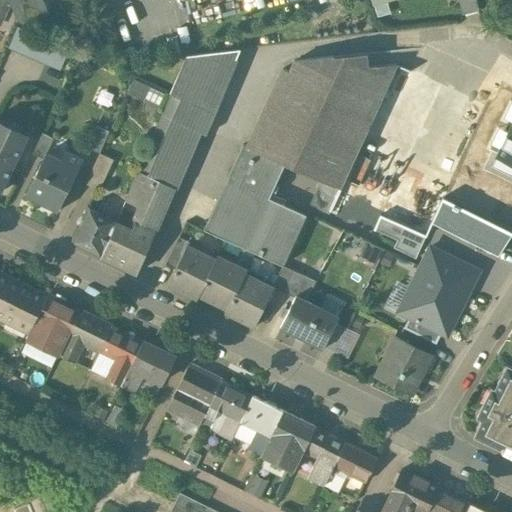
[(476,0),(460,0),(463,11),(479,7),(476,0)]
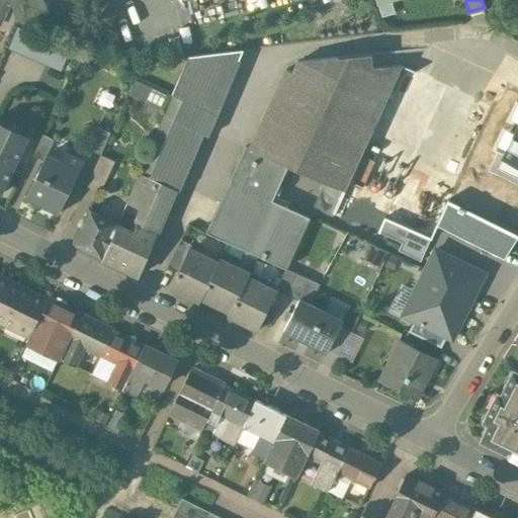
[(18,26),(10,48),(63,69),(71,49),(18,26)]
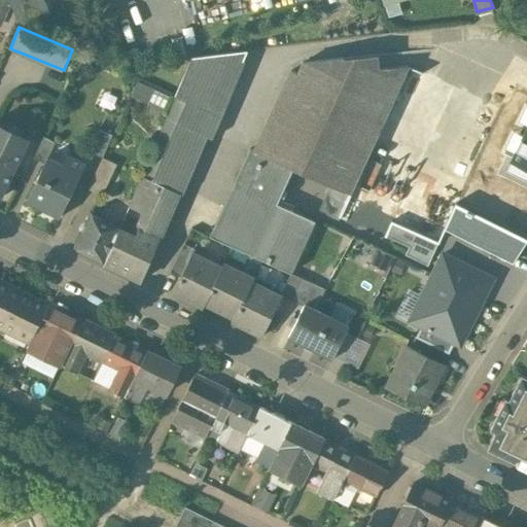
[(433,49),(387,55),(386,59),(406,67),(423,74),(433,49)]
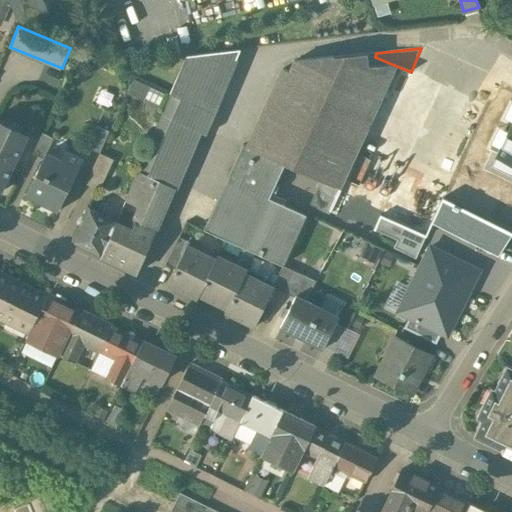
[(239,51),(186,57),(171,94),(162,116),(202,134),(206,136),(238,62),(237,61),(235,60),(239,51)]
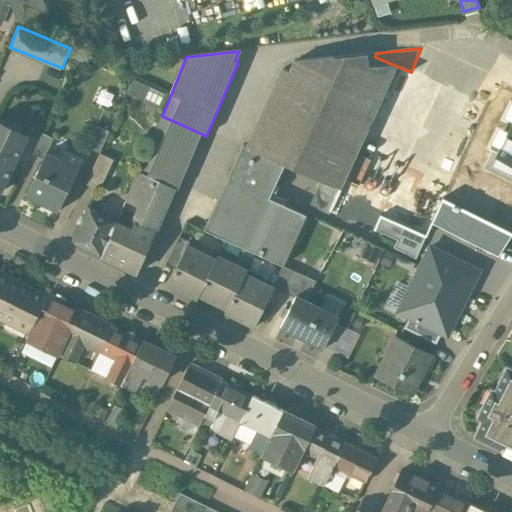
[(284,164),(283,166),(318,182),(375,57),(376,53),(334,58),(284,164)]
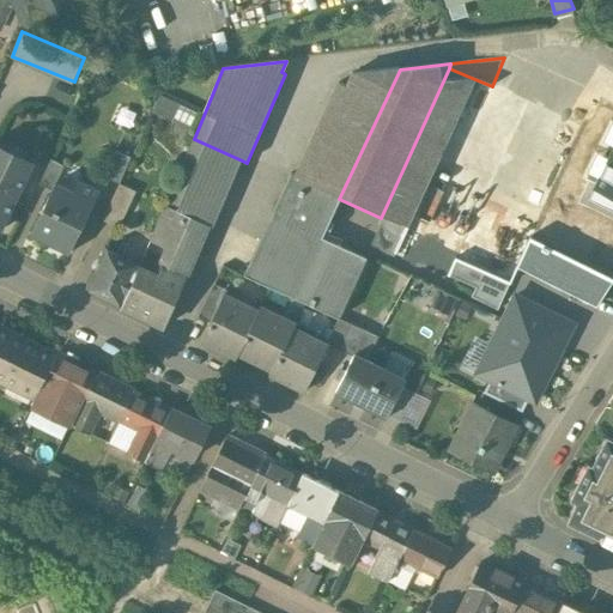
[(381,218),(377,225),(401,236),(472,78),(449,68),(381,218)]
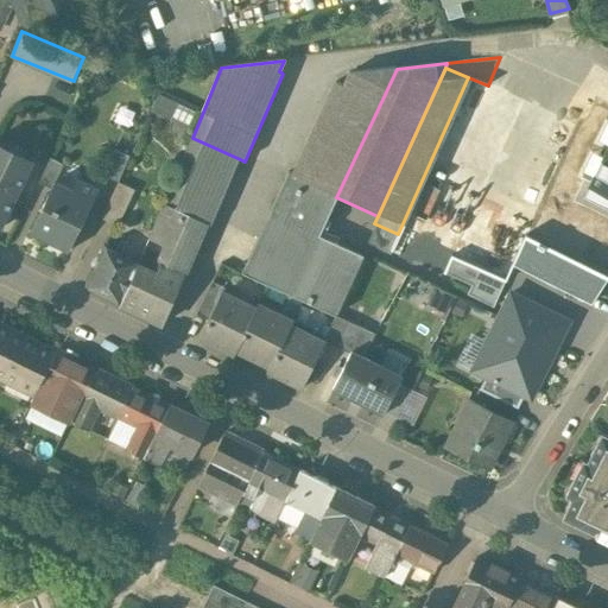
[(337,82),(293,175),(305,181),(337,195),(397,69),(350,74),(346,86),(337,82)]
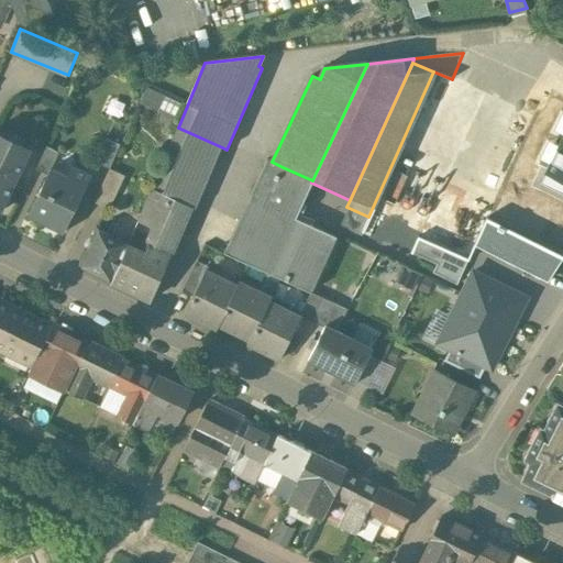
[(148,85),(142,100),(176,116),(183,100),(148,85)]
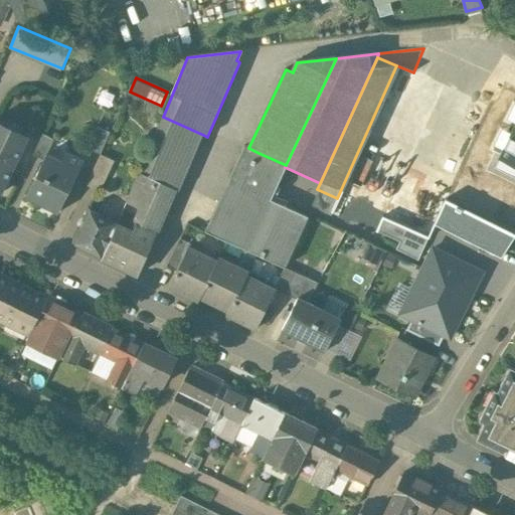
[(203,135),(163,117),(139,173),(175,189),(179,191),(203,135)]
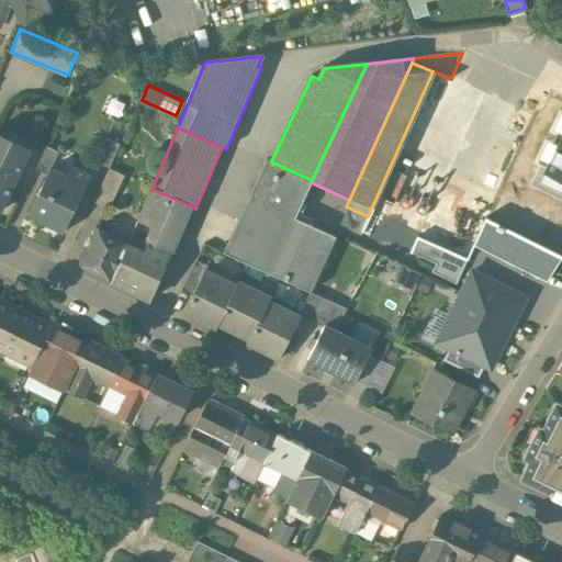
[(0,210),(31,148),(0,133),(0,210)]
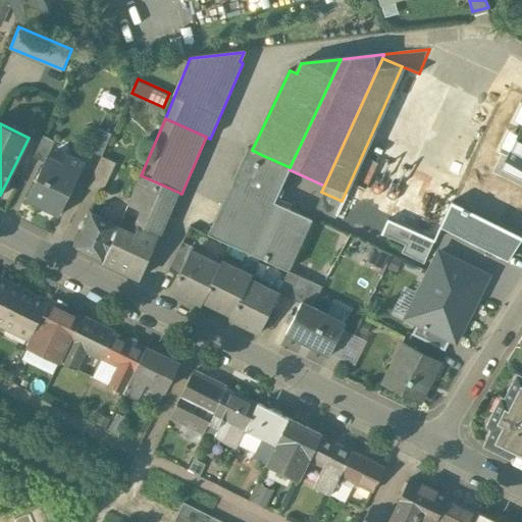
[(521,126),(507,158),(521,165),(521,126)]
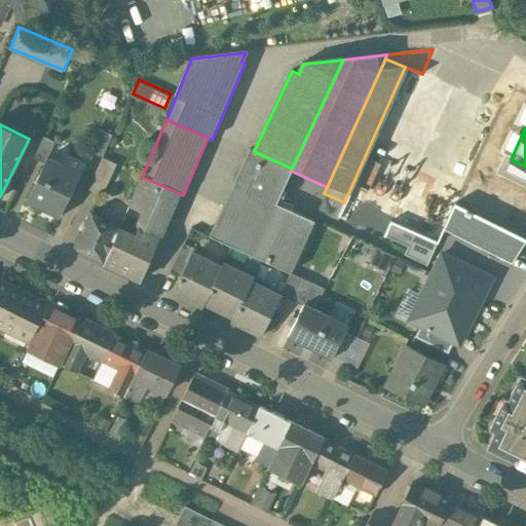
[(113,136),(100,130),(90,153),(103,158),(113,136)]
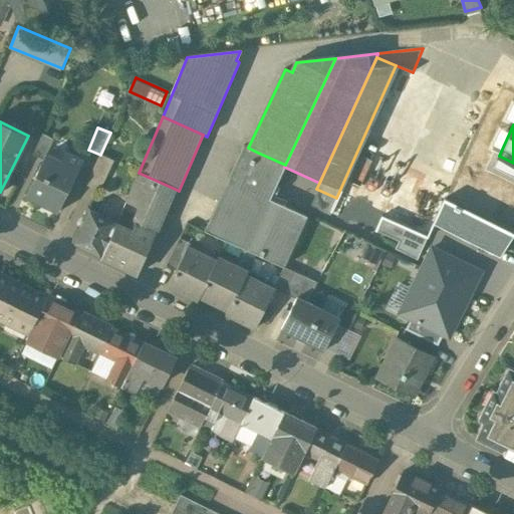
[(54,140),(43,133),(34,154),(44,161),(47,155),(54,140)]
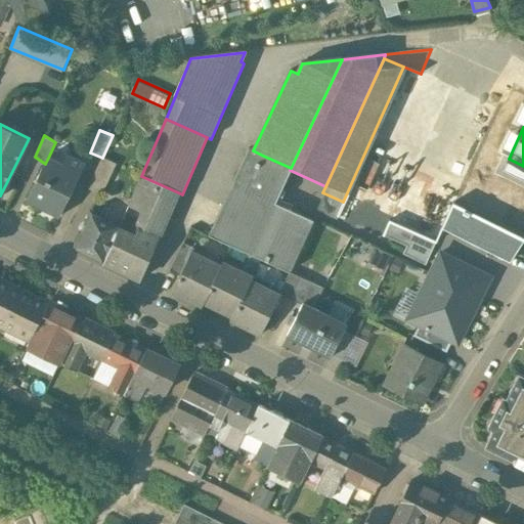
[(248,148),(231,184),(247,191),(263,156),(253,150),(248,148)]
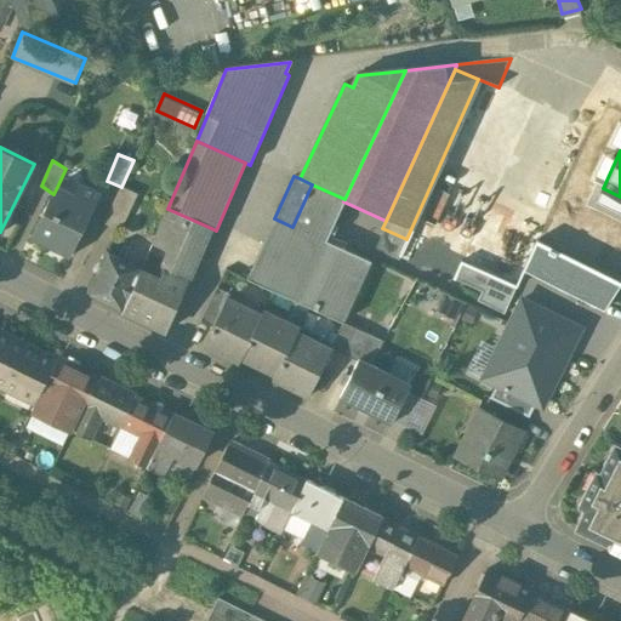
[(75,195),(57,187),(53,194),(33,239),(70,257),(102,193),(81,183),(75,195)]
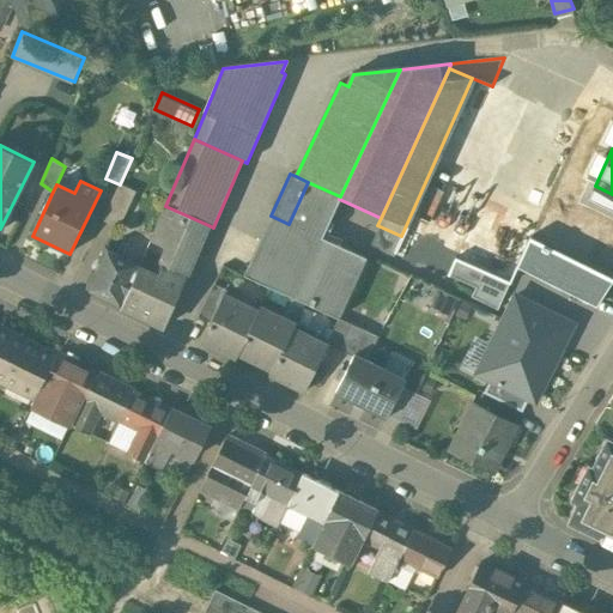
[(340,196),(308,182),(289,224),(321,237),(339,199),(340,196)]
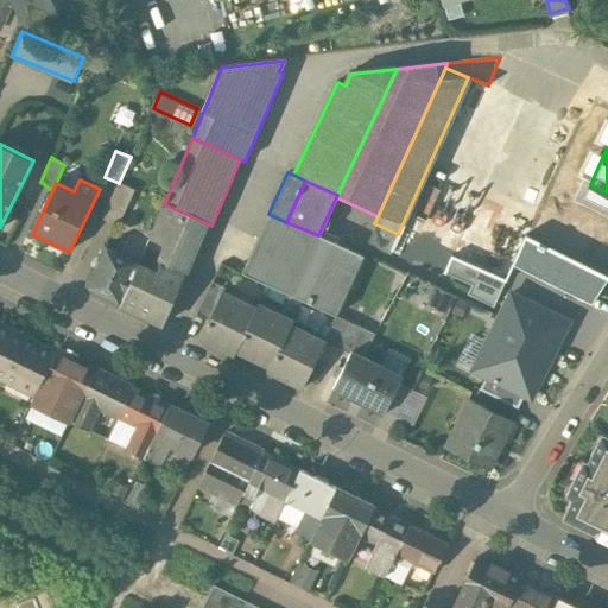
[(119,183),(101,220),(118,227),(135,191),(119,183)]
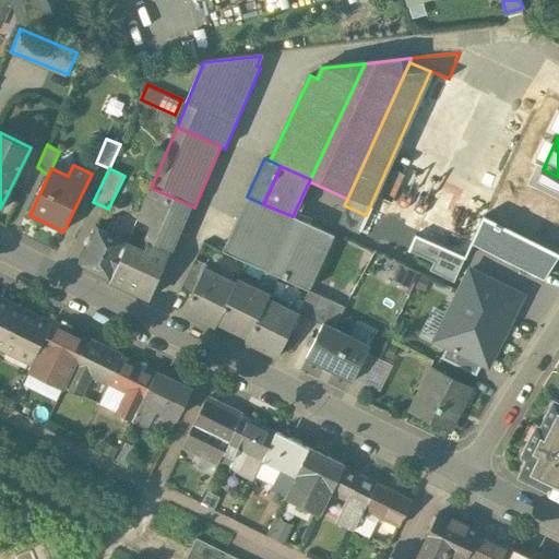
[(558,177),(543,169),(536,182),(558,193),(558,177)]
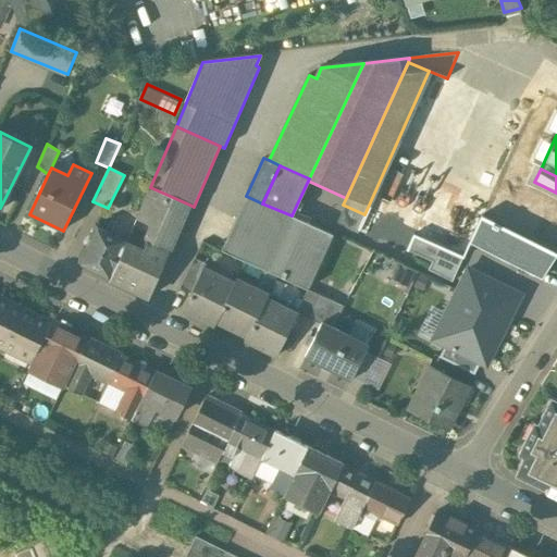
[(189,205),(150,187),(136,220),(150,226),(139,251),(164,262),(189,205)]
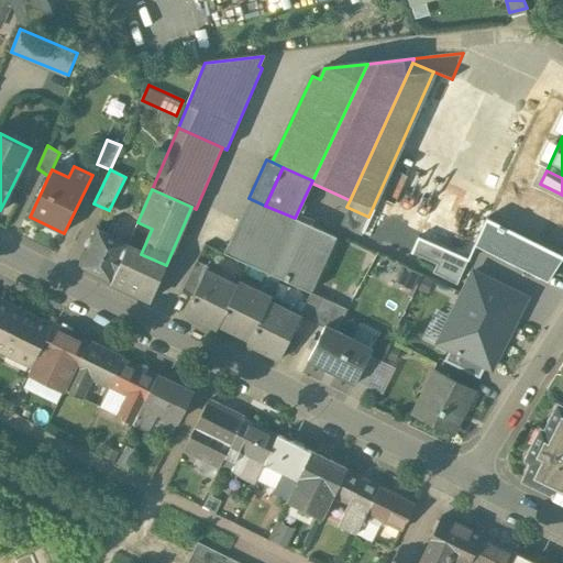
[(368,217),(346,207),(345,208),(348,209),(339,228),(361,235),(362,231),(368,217)]
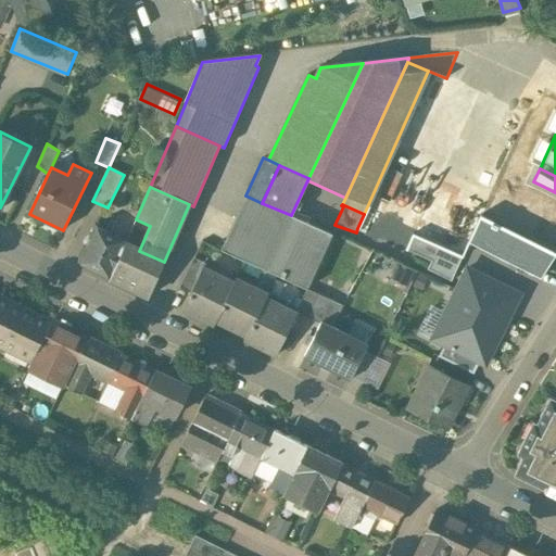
[(541,275),(552,257),(479,219),(469,239),(541,275)]
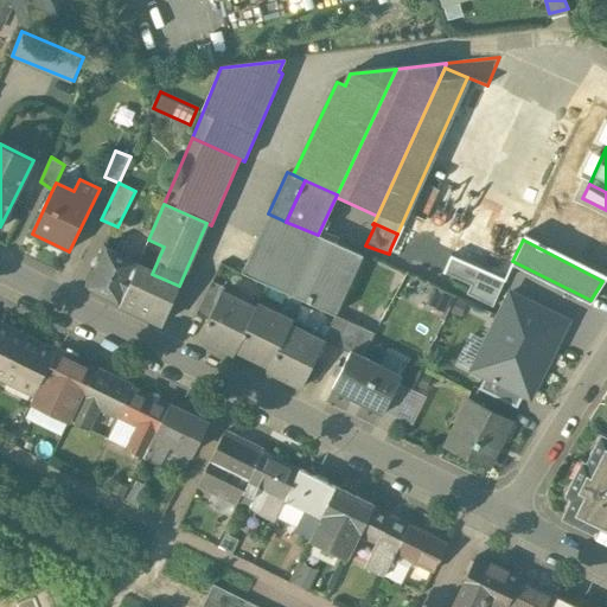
[(139,262),(104,246),(85,286),(121,304),(136,267),(139,262)]
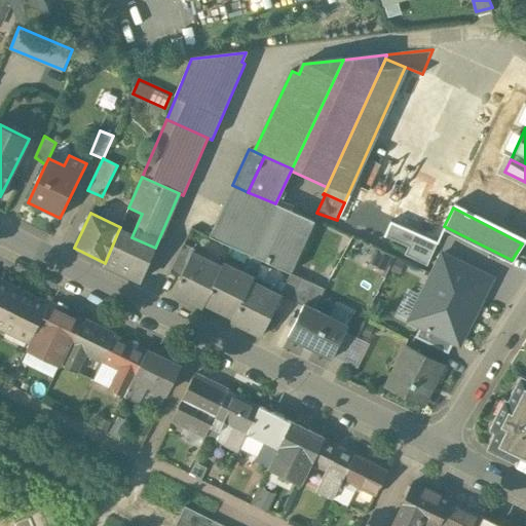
[(293,269),(312,221),(212,222),(207,233),(233,245),(230,245),(293,269)]
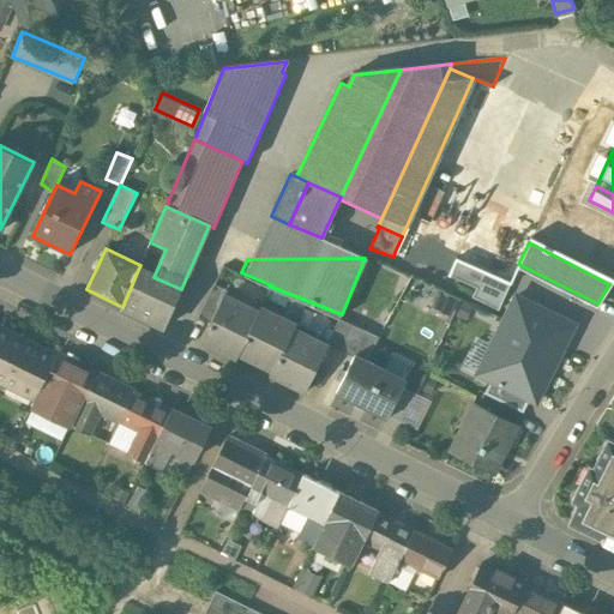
[(453,260),(447,276),(474,288),(470,296),(497,309),(507,286),(453,260)]
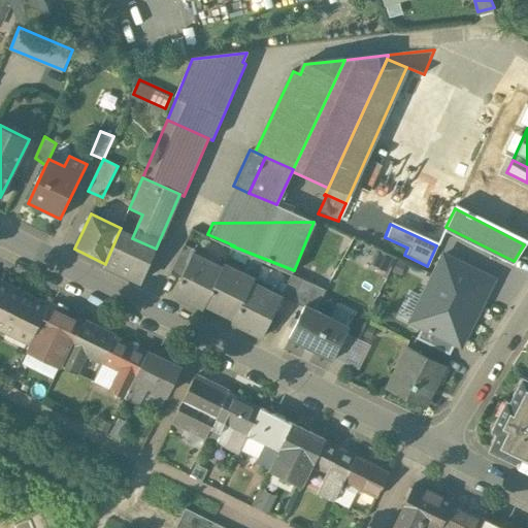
[(132,238),(119,232),(105,264),(105,265),(141,283),(156,249),(132,238)]
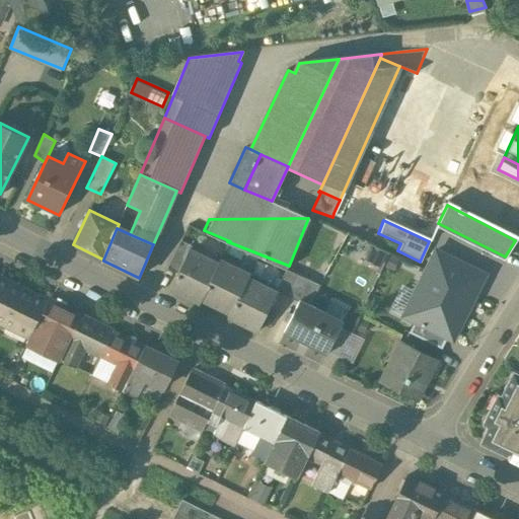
[(181,241),(167,269),(176,273),(188,252),(189,253),(193,246),(181,241)]
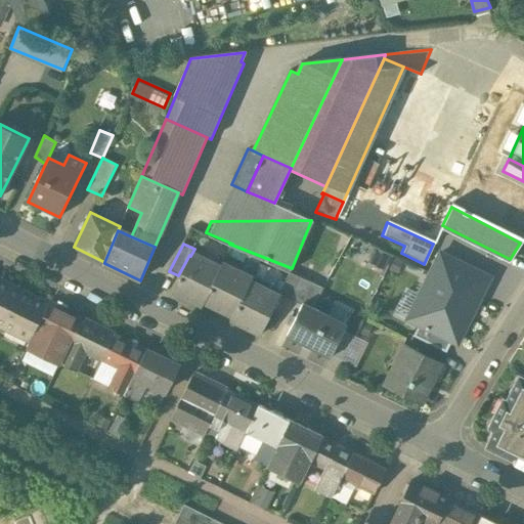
[(489,276),(440,253),(407,319),(425,328),(457,343),(489,276)]
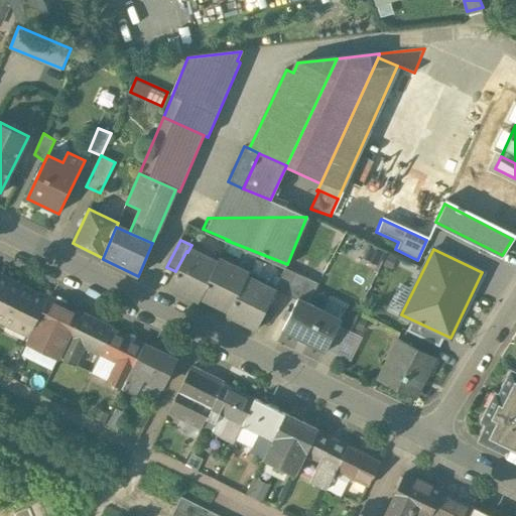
[(187,252),(186,251),(175,271),(167,287),(198,301),(200,298),(216,265),(187,252)]
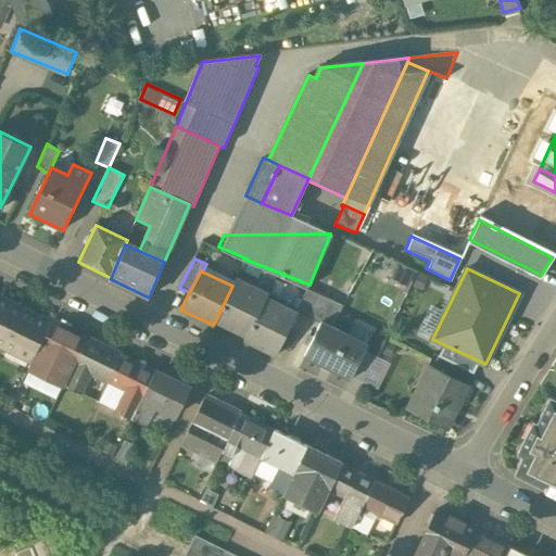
[(264,295),(235,282),(232,286),(215,321),(245,336),(262,301),(264,295)]
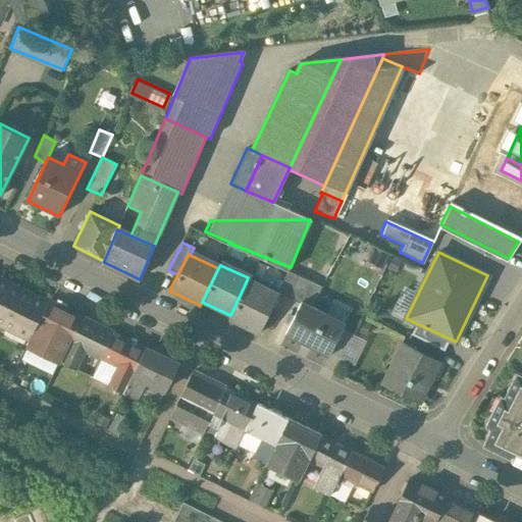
[(288,270),(276,294),(289,300),(300,276),(288,270)]
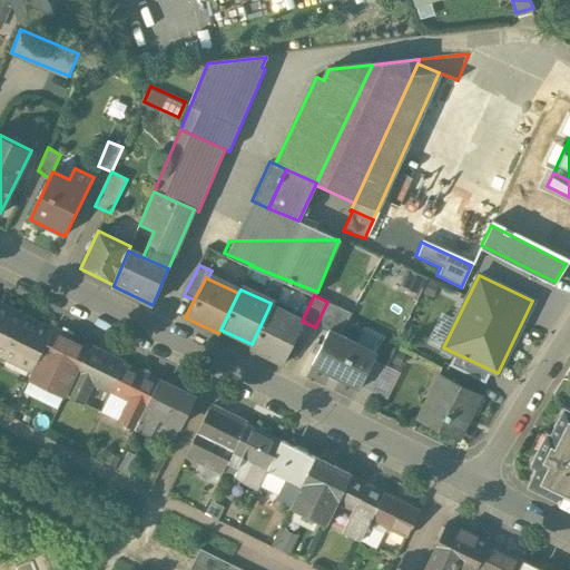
[(327,302),(315,327),(326,333),(327,331),(338,336),(351,312),(327,302)]
